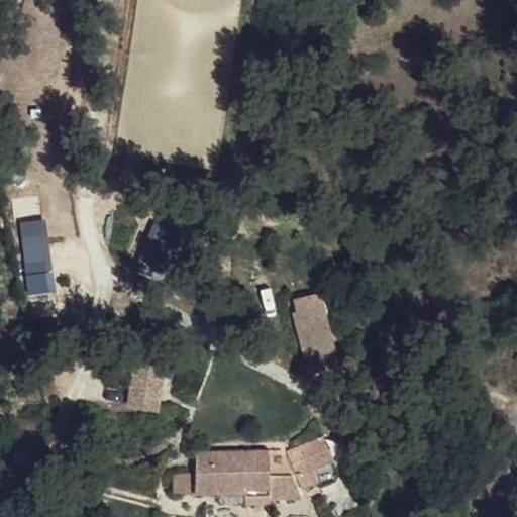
[(132,269),(159,280),(179,232),(151,221),(132,269)]
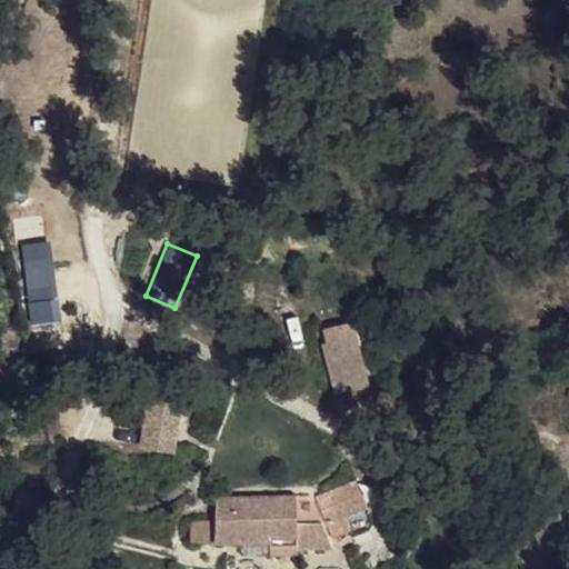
[(48,249),(22,250),(25,300),(50,298),(48,249)]
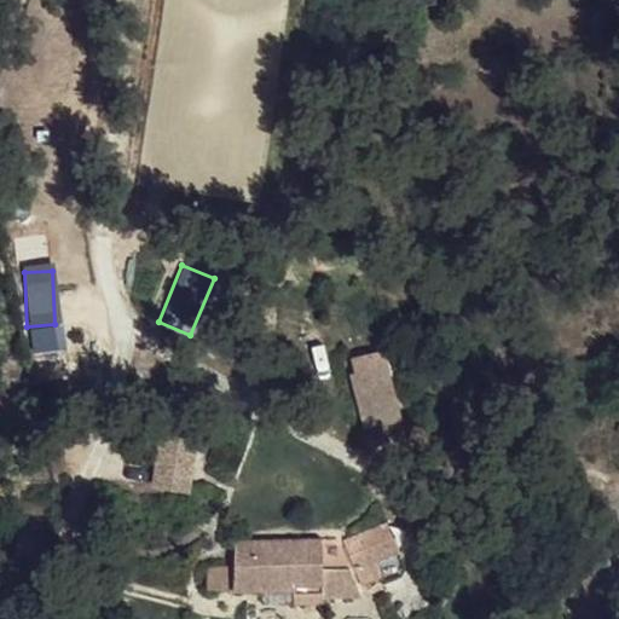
[(351,374),(365,429),(400,420),(387,364),(351,374)]
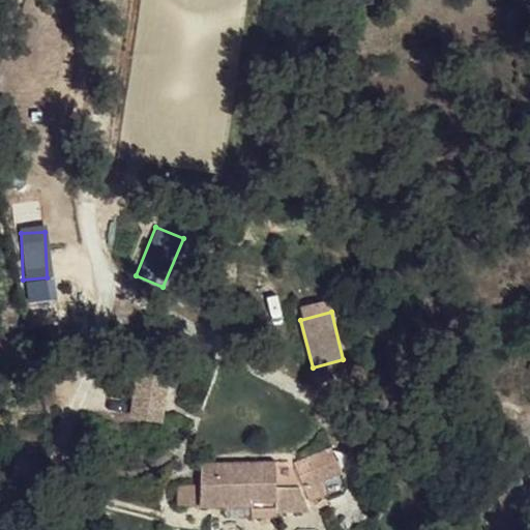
[(130,372),(128,419),(165,420),(166,373),(130,372)]
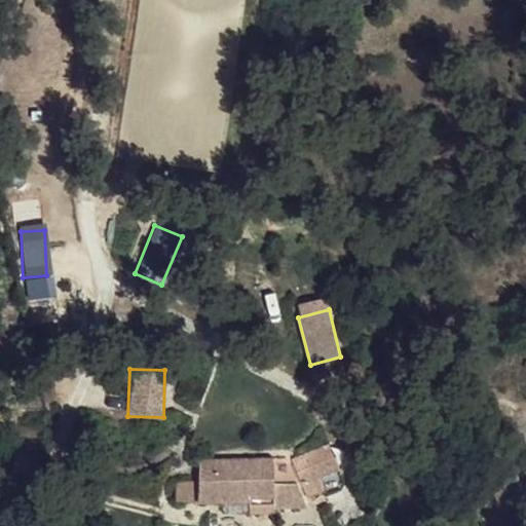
[(273,456),(274,483),(297,482),(301,482),(308,496),(331,487),(325,474),(339,467),(330,444),(292,458),(286,456),(273,456)]
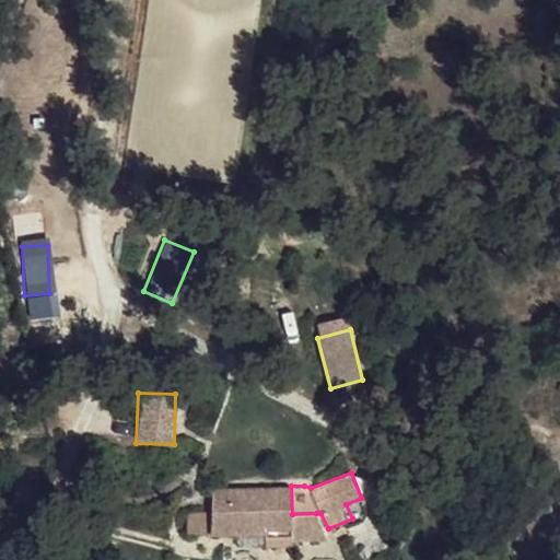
[(187,511),(186,532),(234,533),(263,533),(263,546),(293,545),(292,514),(291,486),(219,489),(220,503),(211,503),(211,511),(187,511)]
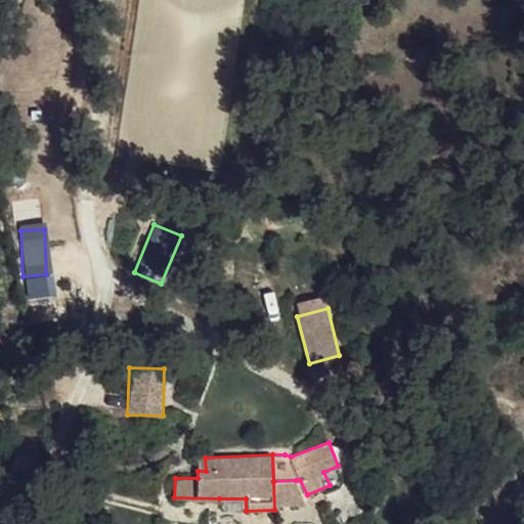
[(296,480),(273,481),(274,510),(277,510),(281,514),(291,514),(295,510),(299,510),(298,506),(306,505),(296,480)]
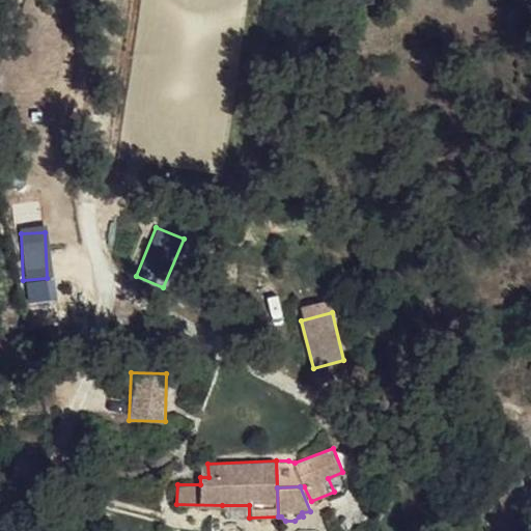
[(222,505),(222,518),(249,518),(249,505),(222,505)]
